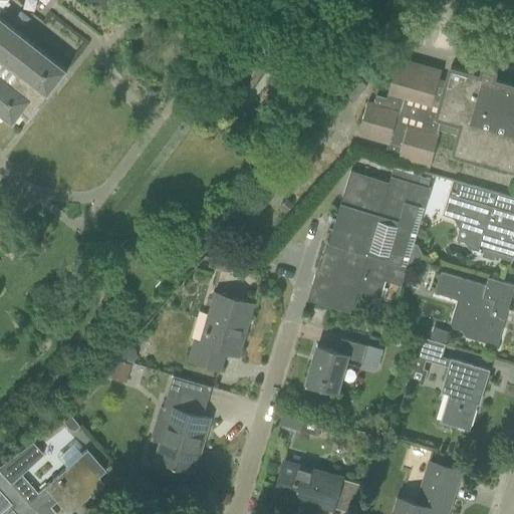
[(0,16),(0,112),(13,123),(23,110),(31,116),(67,70),(0,16)]
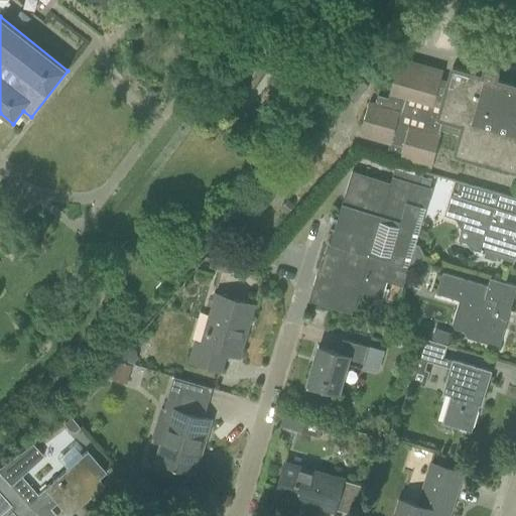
[(243,35),(220,69),(242,84),(260,57),(265,50),(243,35)]
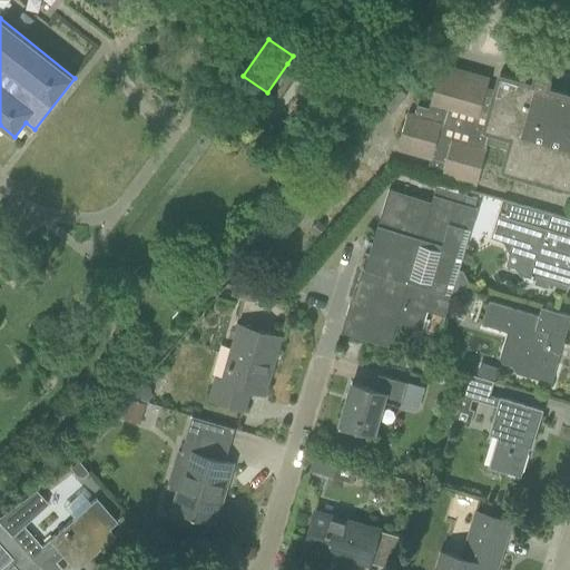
[(493,97),(484,95),(489,79),(441,66),(429,109),(422,107),(420,117),(406,114),(396,148),(444,163),(441,174),(475,184),(488,146),(508,151),(503,169),(569,187),(569,85),(536,75),(533,82),(500,74),(493,97)]
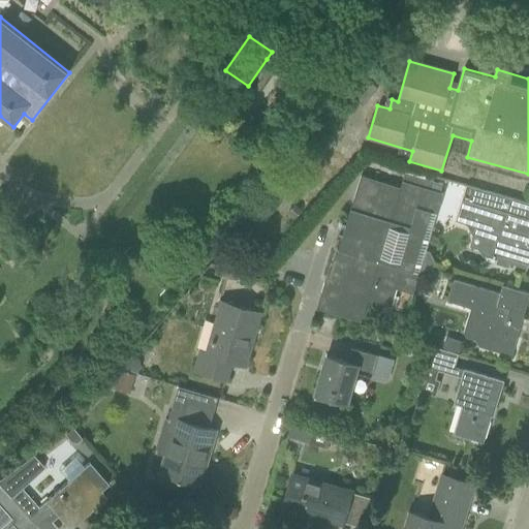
[(327,284),(319,308),(362,320),(367,303),(389,309),(400,268),(421,274),(423,263),(427,252),(443,193),(440,192),(442,184),(404,173),(401,181),(400,187),(361,176),(339,250),(341,251),(331,285),(327,284)]
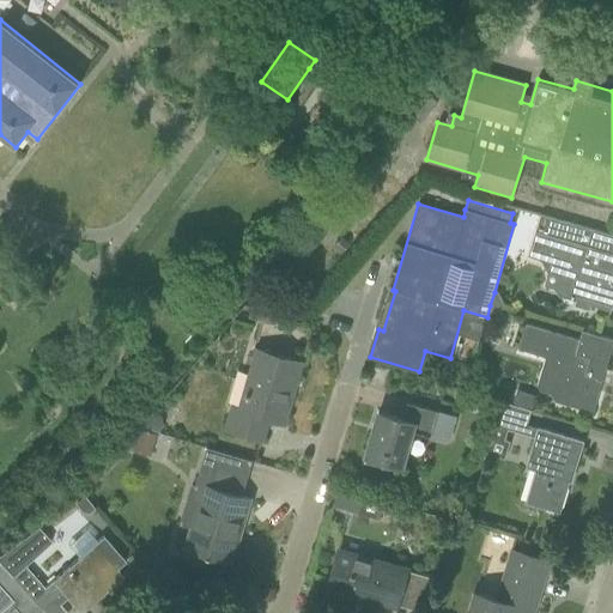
[(576,301),(575,305),(589,310),(590,305),(607,310),(612,307),(612,235),(540,213),(528,255),(551,262),(558,277),(554,289),(558,296),(576,301)]
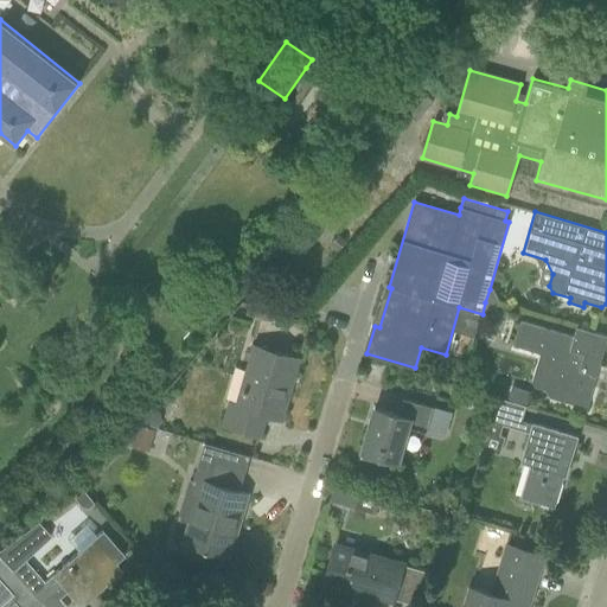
[(490,289),(485,302),(497,306),(498,301),(492,291),(490,289)]
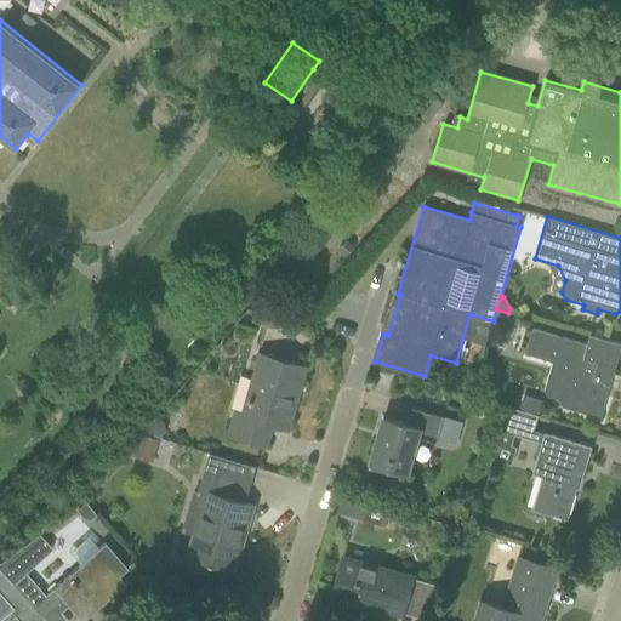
[(508,313),(496,309),(494,322),(493,322),(496,323),(499,323),(507,318),(508,313)]
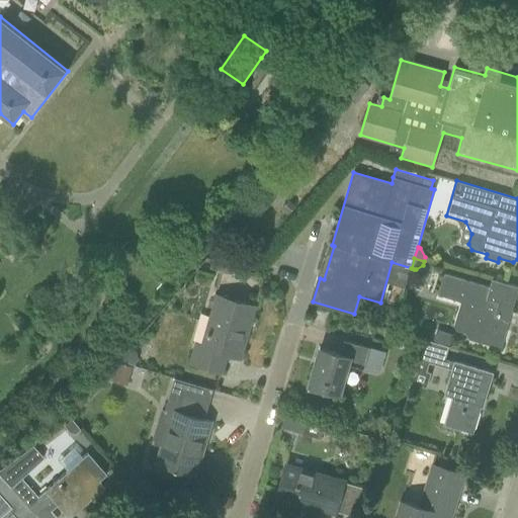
[(218,264),(216,270),(228,274),(230,268),(218,264)]
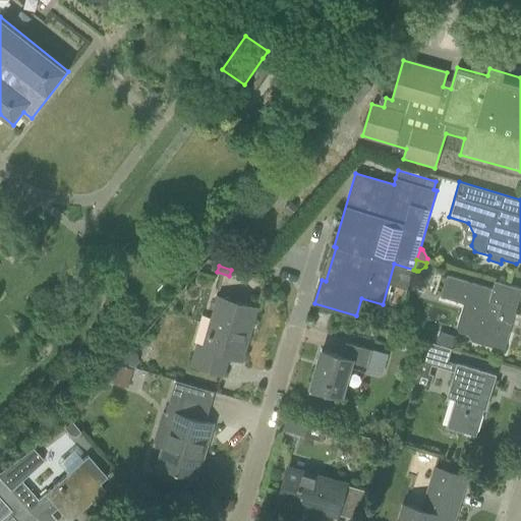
[(467,333),(471,341),(504,350),(508,335),(506,330),(508,323),(511,324),(520,290),(520,288),(502,283),(495,281),(493,288),(447,275),(440,297),(471,306),(469,312),(472,316),(467,333)]
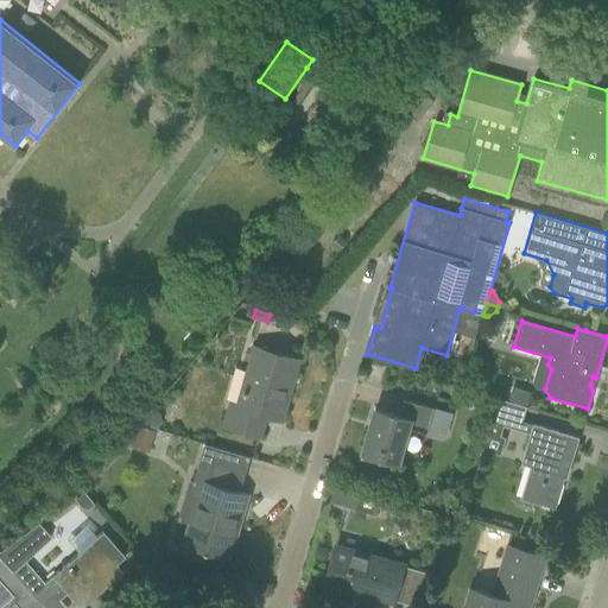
[(229,403),(222,425),(236,430),(259,436),(265,416),(282,420),(298,360),(276,353),(254,347),(238,406),(229,403)]
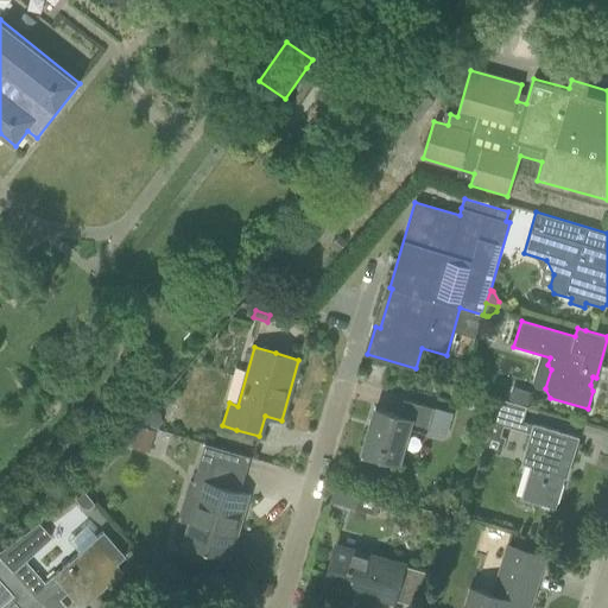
[(512,388),(508,401),(525,406),(526,407),(531,394),(512,388)]
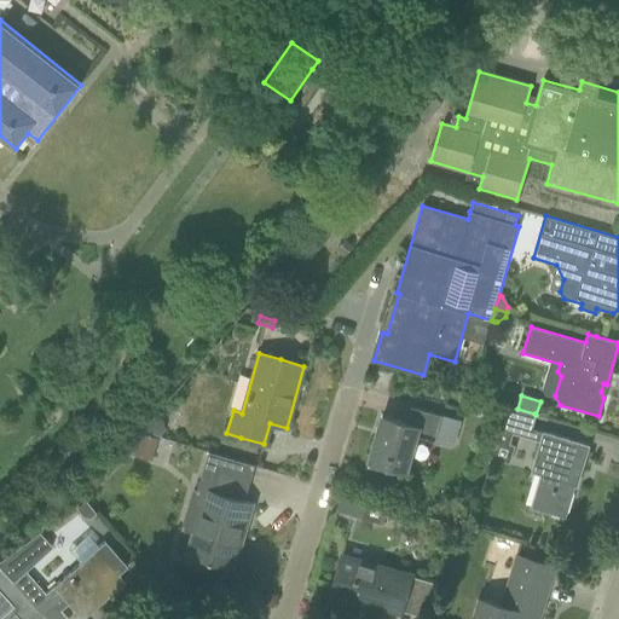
[(579,472),(582,473),(590,445),(542,432),(532,428),(536,415),(534,414),(518,409),(507,405),(499,431),(512,434),(527,439),(541,443),(534,463),(542,466),(530,508),(542,512),(566,519),(579,472)]
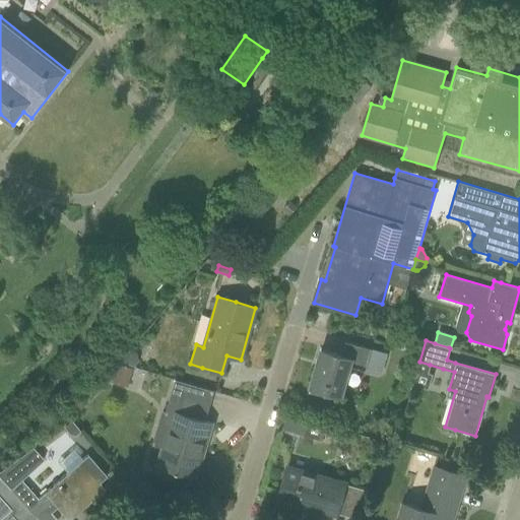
[(310,387),(329,392),(340,395),(348,366),(365,370),(371,348),(345,341),(341,355),(321,349),(310,387)]
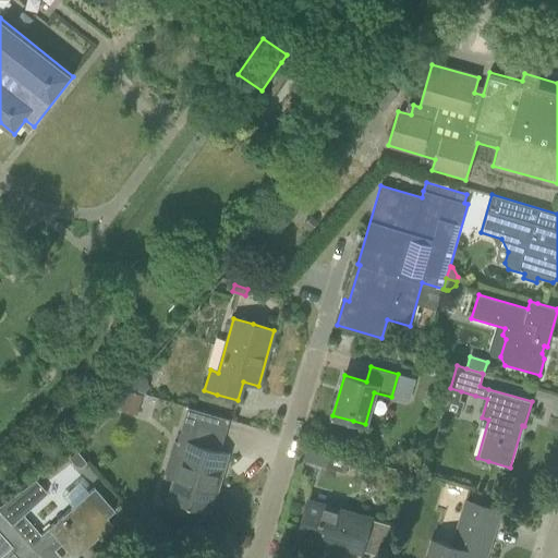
[(141,375),(132,387),(146,395),(150,387),(148,381),(141,375)]
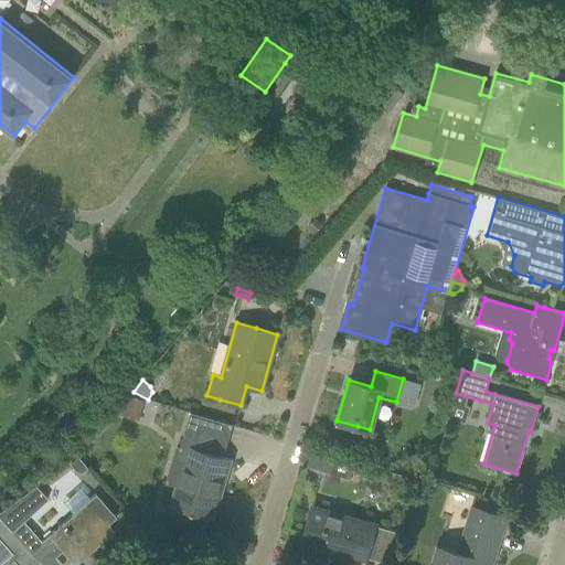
[(456,393),(452,403),(465,406),(467,396),(456,393)]
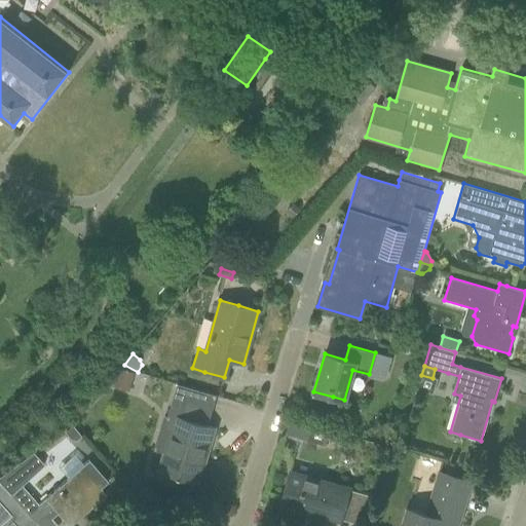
[(120,368),(115,386),(129,390),(135,373),(120,368)]
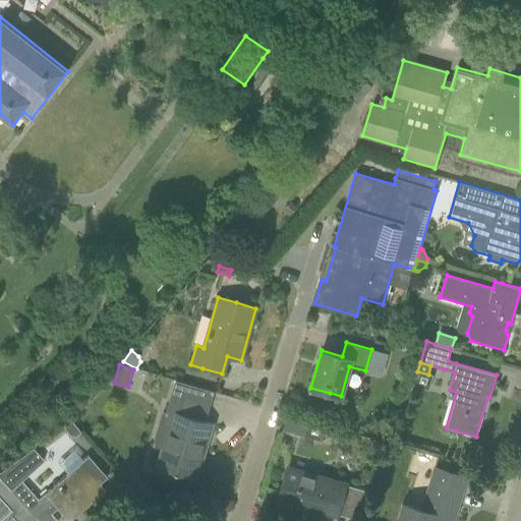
[(184,474),(193,476),(200,451),(204,452),(213,423),(203,420),(204,415),(206,416),(213,392),(175,382),(166,416),(173,418),(164,449),(163,448),(159,462),(158,466),(184,473),(184,474)]
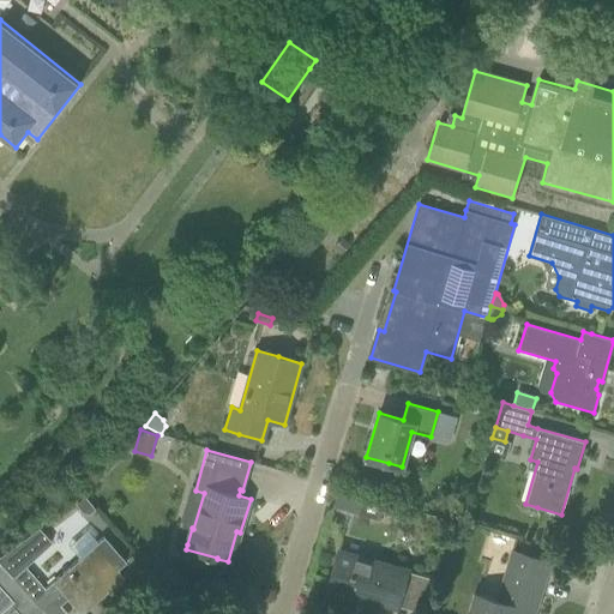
[(339,488),(333,507),(356,515),(362,495),(339,488)]
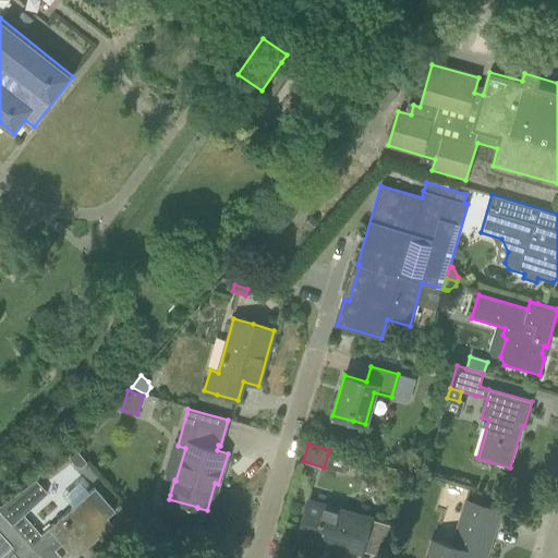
[(74,450),(65,457),(73,466),(80,468),(85,463),(74,450)]
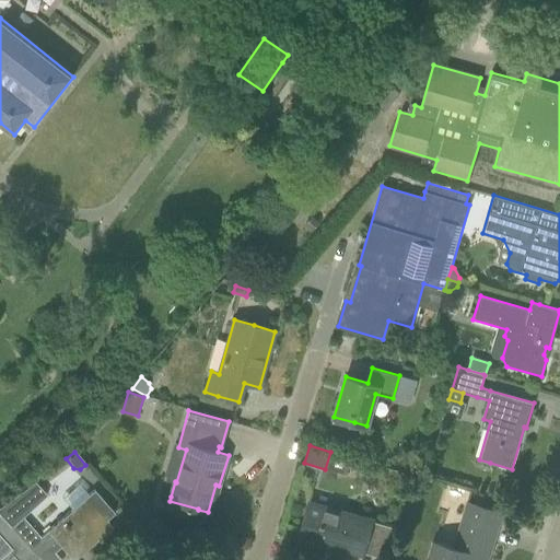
[(34,481),(0,504),(0,515),(9,526),(36,556),(38,559),(59,559),(54,552),(60,547),(71,559),(73,559),(88,548),(84,545),(108,524),(106,521),(114,513),(94,490),(85,498),(39,538),(21,516),(45,496),(35,482),(34,481)]
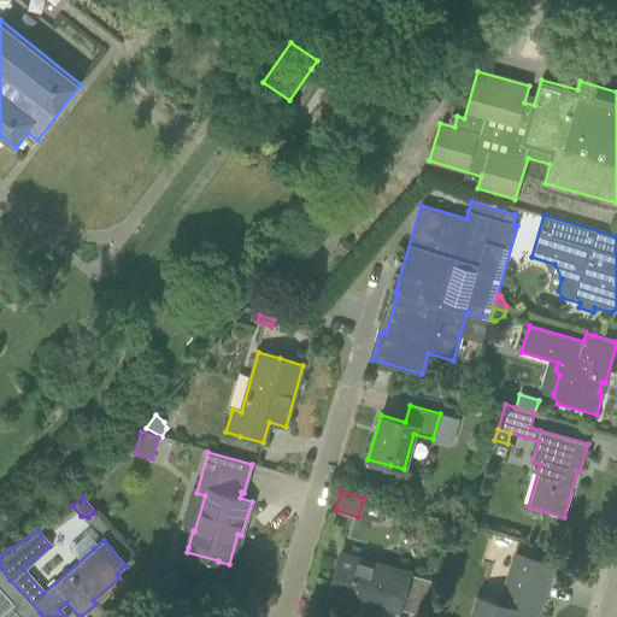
[(479,597),(474,611),(471,616),(535,616),(551,565),(513,554),(499,603),(479,597)]
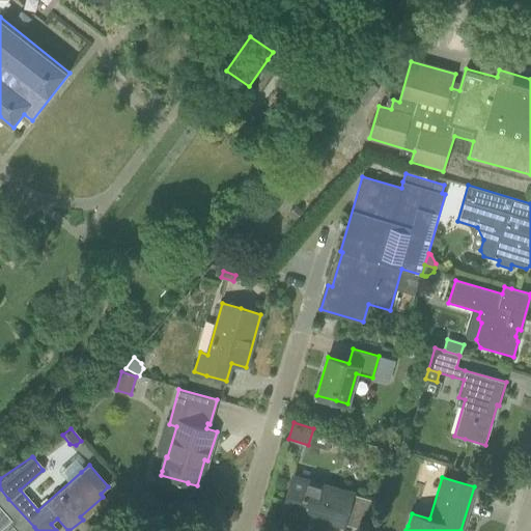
[(344,525),(351,504),(354,494),(328,486),(327,488),(291,478),(282,511),(308,519),(309,514),(344,525)]
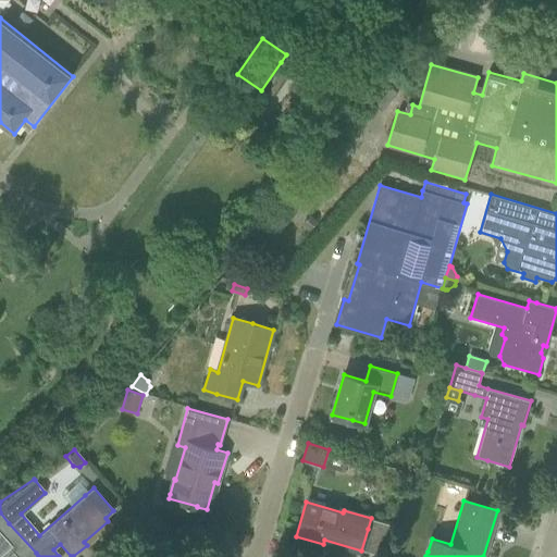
[(0,556),(38,556),(36,553),(9,523),(0,512),(0,556)]
